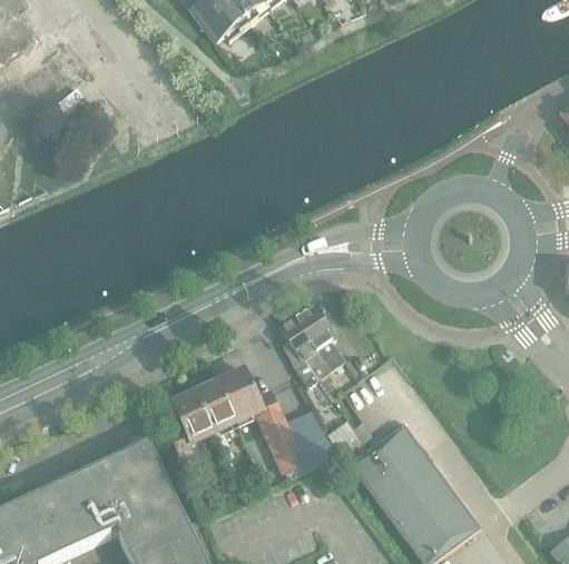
[(231,41),(251,27),(231,0),(203,0),(190,9),(217,45),(227,37),(231,41)]
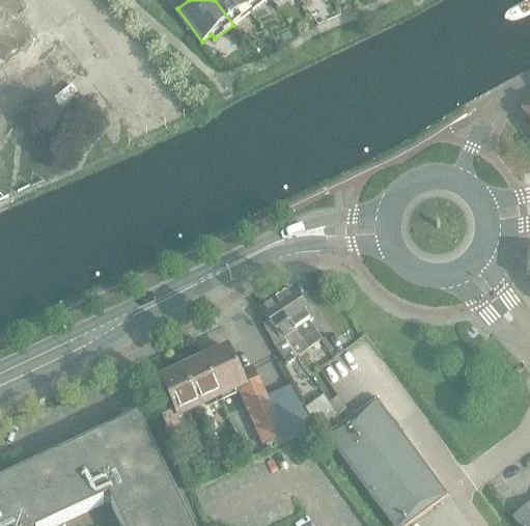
[(252,10),(244,0),(215,0),(233,25),(252,10)]
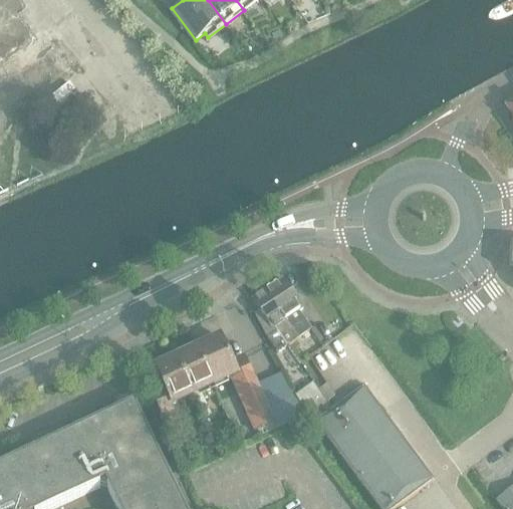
[(236,0),(244,10),(257,0),(236,0)]
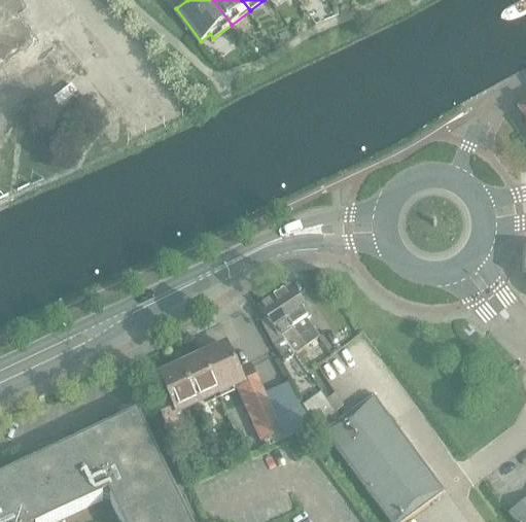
[(307,316),(311,313),(291,284),(273,297),(293,325),(292,326),(295,332),(294,332),(305,345),(319,335),(307,316)]
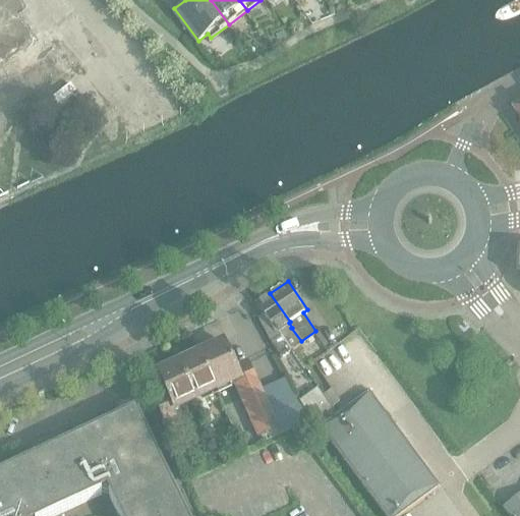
[(270,293),(257,301),(264,311),(258,314),(272,341),(281,355),(292,347),(301,341),(291,328),(292,328),(289,323),(290,322),(270,293)]
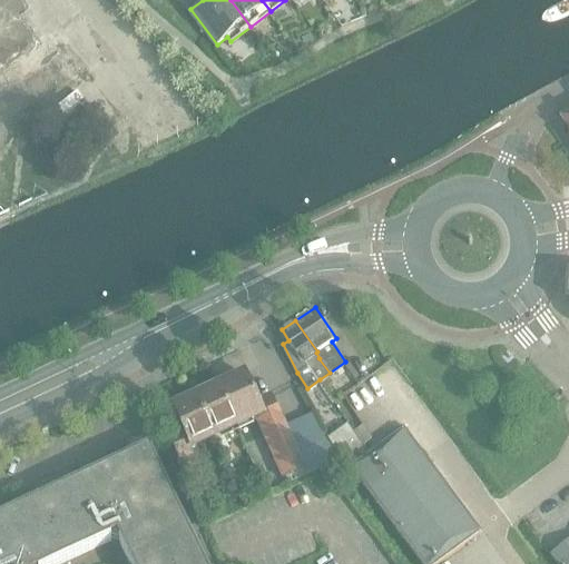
[(246,370),(219,383),(238,424),(257,415),(285,475),(291,473),(293,478),(324,466),(339,461),(326,433),(315,409),(286,424),(272,392),(258,398),(246,370)]
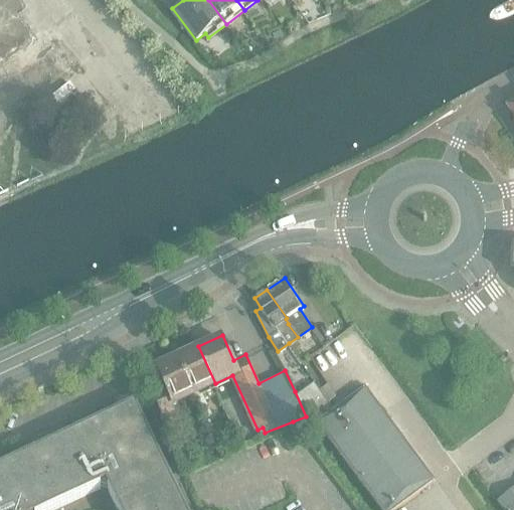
[(215,383),(198,346),(178,355),(195,392),(205,415),(212,411),(201,389),(215,383)]
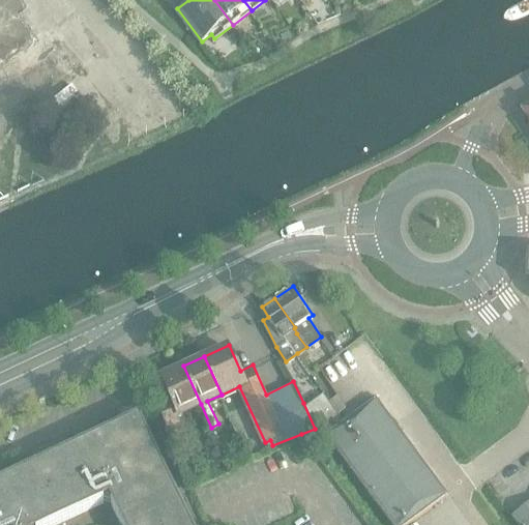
[(180,413),(201,404),(183,366),(162,376),(171,396),(156,403),(171,435),(186,428),(180,413)]
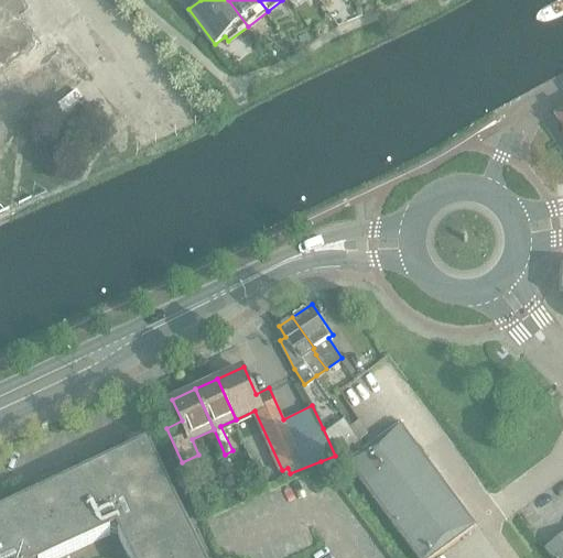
[(345,417),(326,430),(337,451),(340,449),(359,437),(350,424),(345,417)]
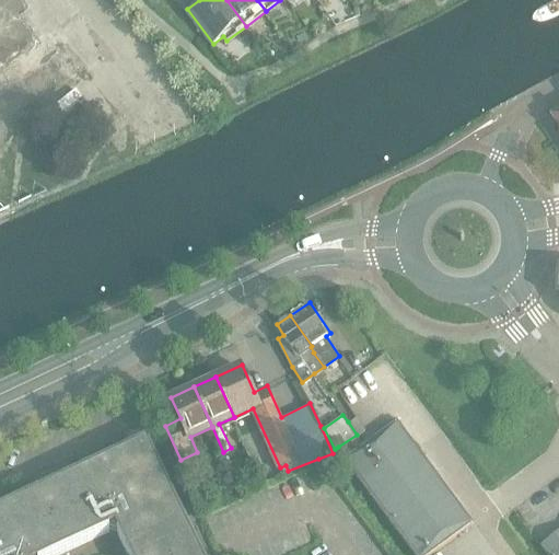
[(357,416),(348,421),(357,435),(365,429),(357,416)]
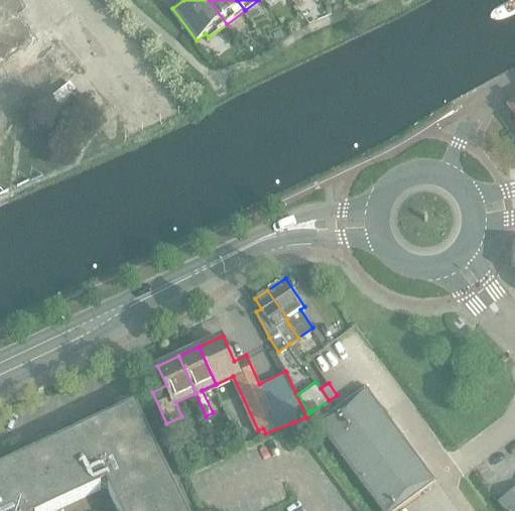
[(312,414),(317,420),(313,423),(320,432),(325,430),(384,510),(391,510),(435,480),(366,385),(334,408),(329,401),(312,414)]
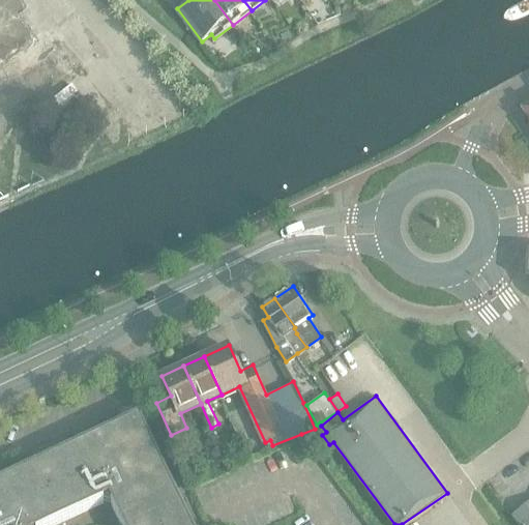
[(192,524),(139,411),(30,462),(28,457),(0,469),(0,524),(192,524)]
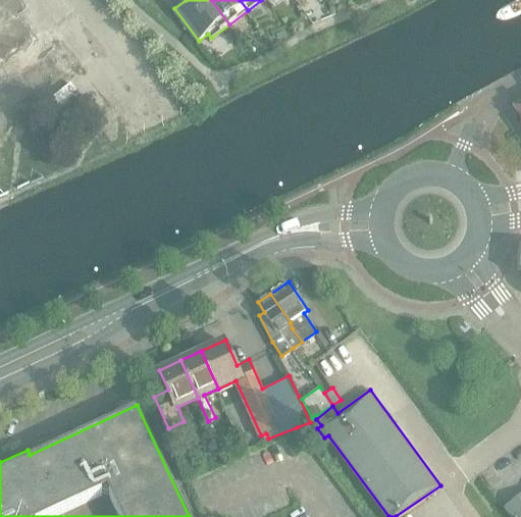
[(520,494),(505,506),(513,516),(520,516),(520,494)]
